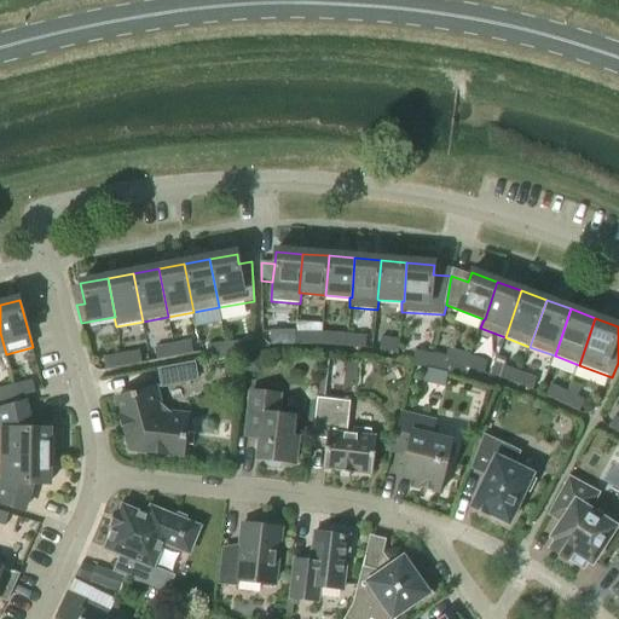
[(314,333),(296,334),(296,346),(314,346),(314,333)]
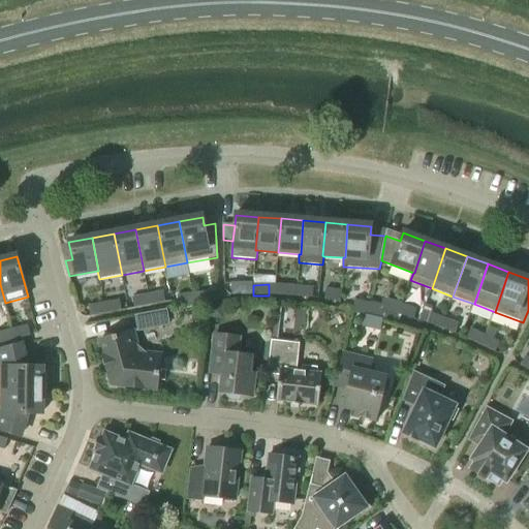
[(297,297),(298,286),(282,285),(281,296),(297,297)]
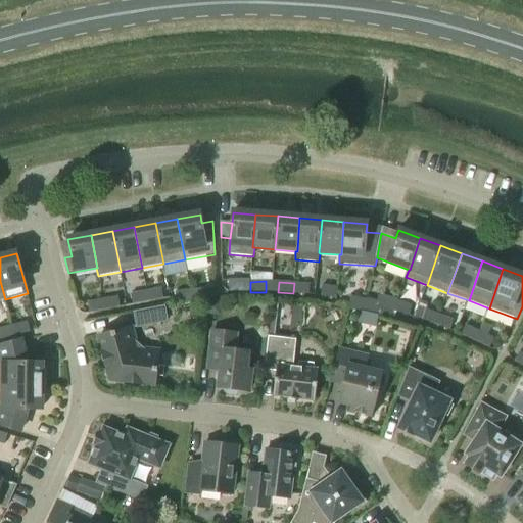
[(294,283),(293,293),(308,295),(310,284),(294,283)]
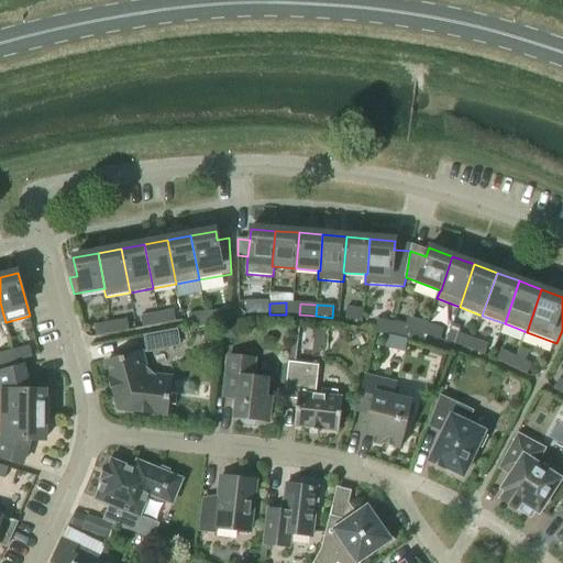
[(362,321),(364,310),(348,308),(345,319),(362,321)]
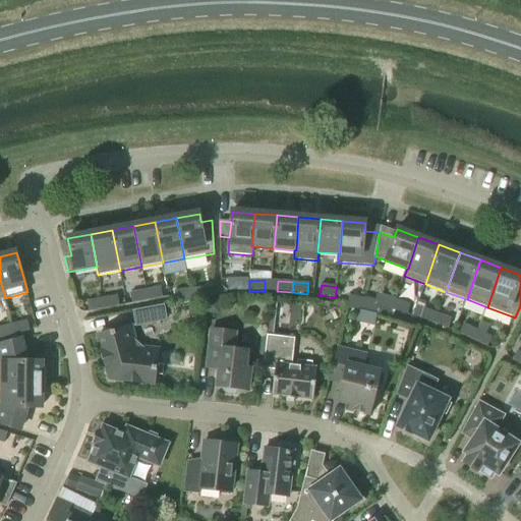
[(146,291),(148,301),(163,298),(161,288),(146,291)]
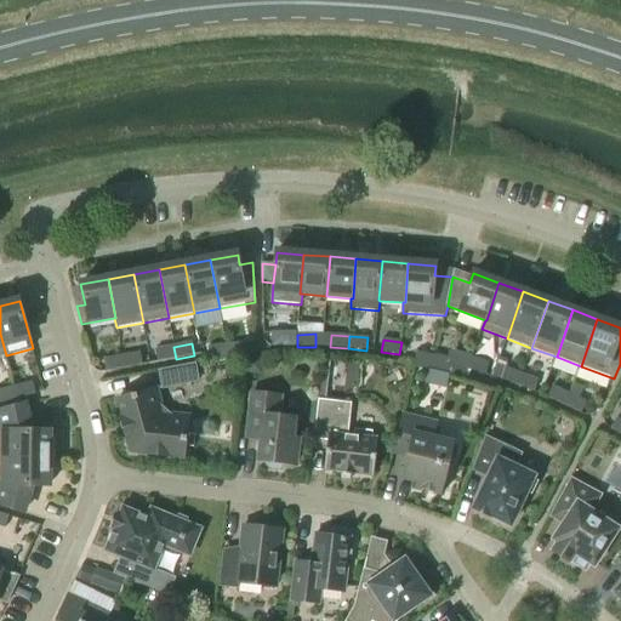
[(227,345),(228,358),(246,355),(245,343),(227,345)]
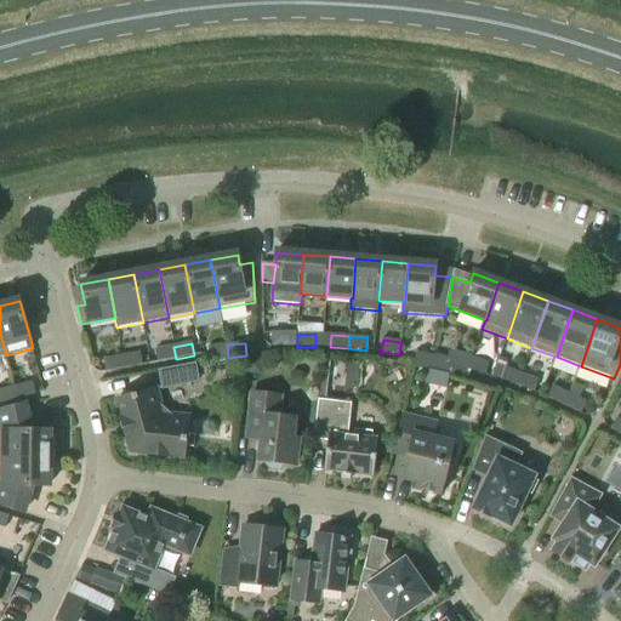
[(228,358),(227,345),(209,347),(210,360),(228,358)]
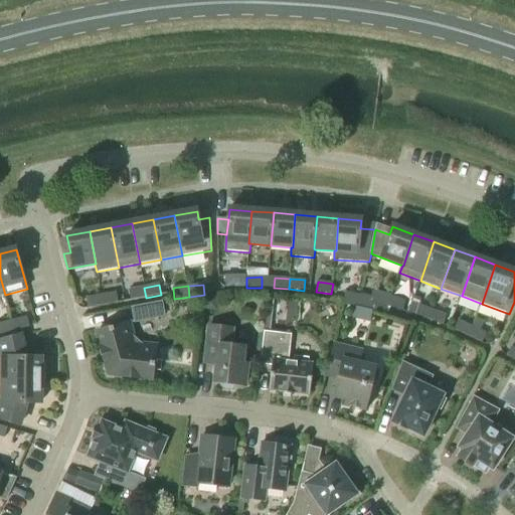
[(146,298),(144,288),(129,290),(131,301),(146,298)]
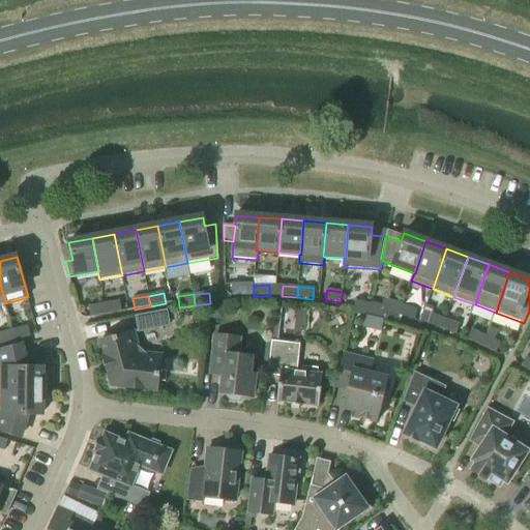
[(371,304),(369,315),(398,321),(400,316),(403,305),(403,304),(384,299),(382,306),(371,304)]
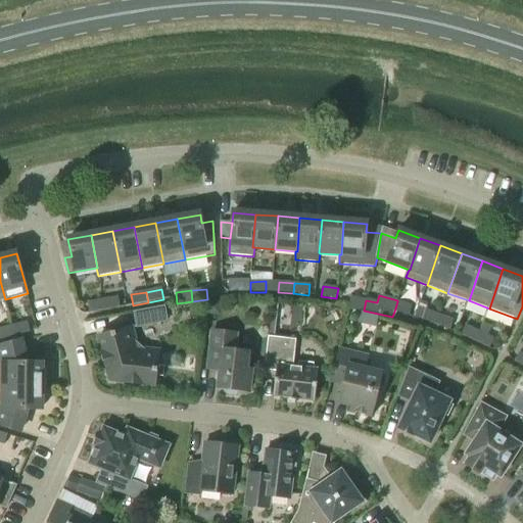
[(364,311),(366,300),(351,296),(348,307),(364,311)]
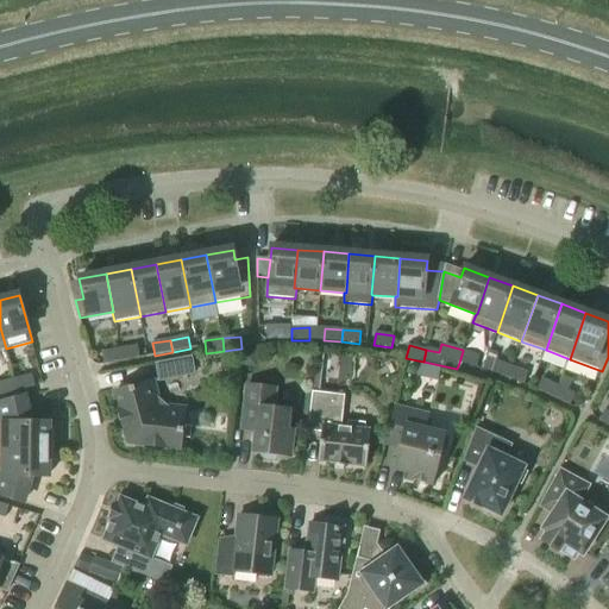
[(120,350),(123,362),(140,358),(138,346),(120,350)]
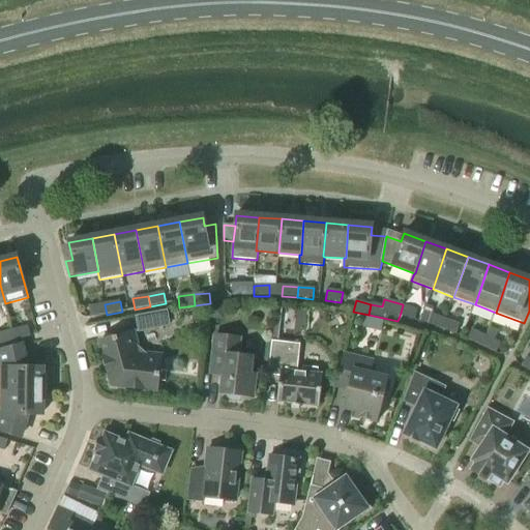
[(107,315),(105,304),(89,306),(91,318),(107,315)]
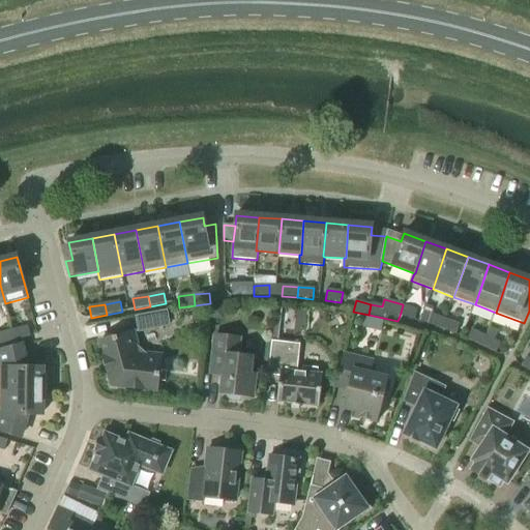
[(208,318),(223,320),(225,305),(210,304),(208,318)]
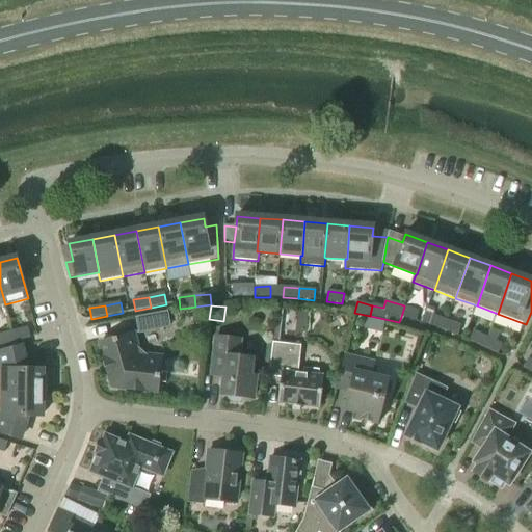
[(404,307),(401,317),(417,321),(420,311),(404,307)]
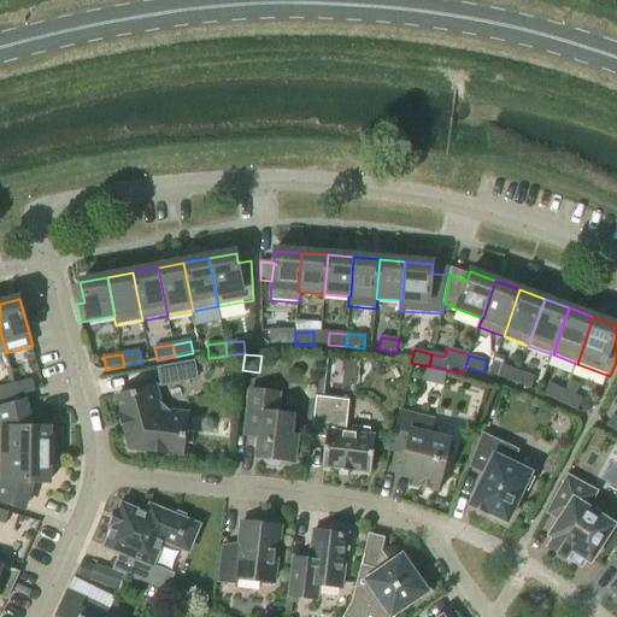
[(162,386),(197,380),(194,363),(158,370),(162,386)]
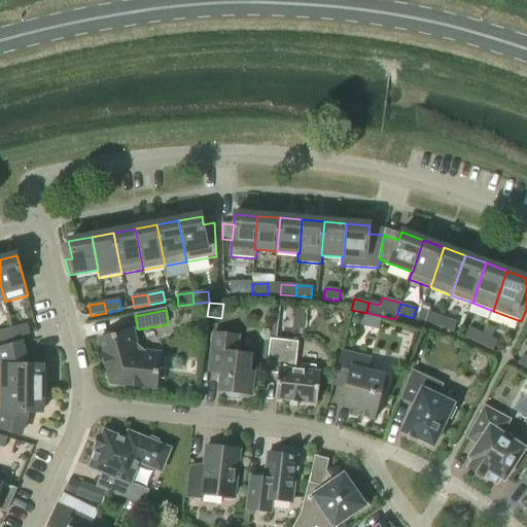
[(438,327),(443,317),(428,312),(424,322),(438,327)]
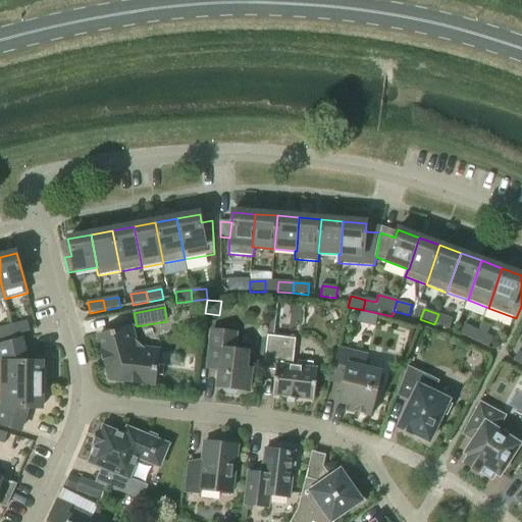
[(438,314),(434,324),(449,329),(453,319),(438,314)]
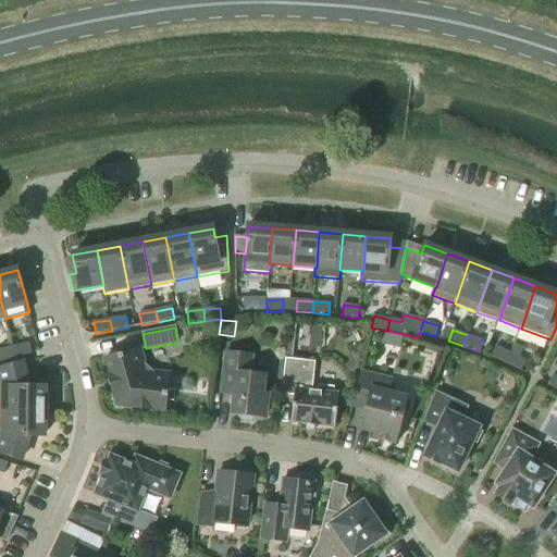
[(13,347),(16,358),(32,354),(29,343),(13,347)]
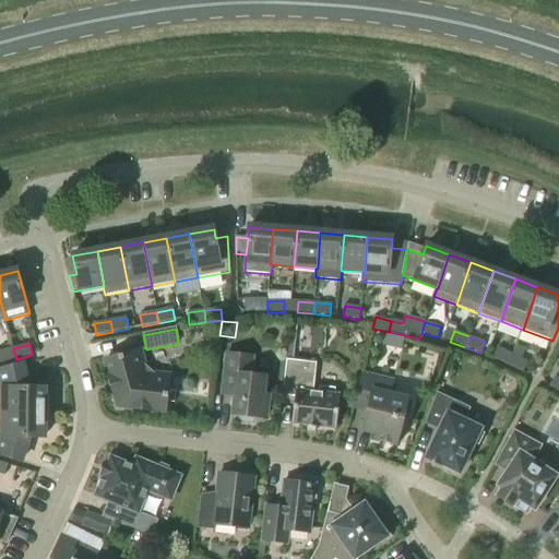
[(16,359),(13,348),(0,352),(0,363),(0,364),(16,359)]
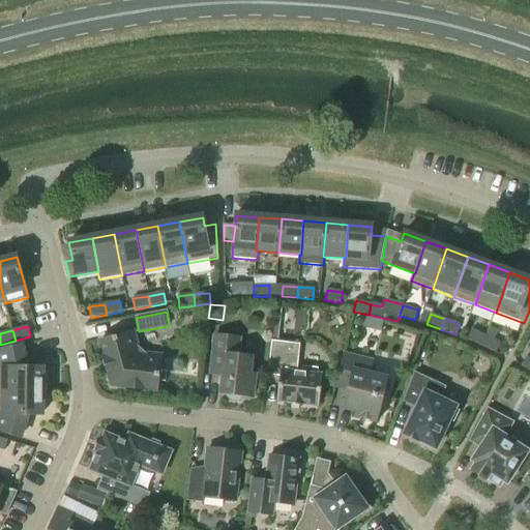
[(481,346),(487,336),(472,330),(467,340),(481,346)]
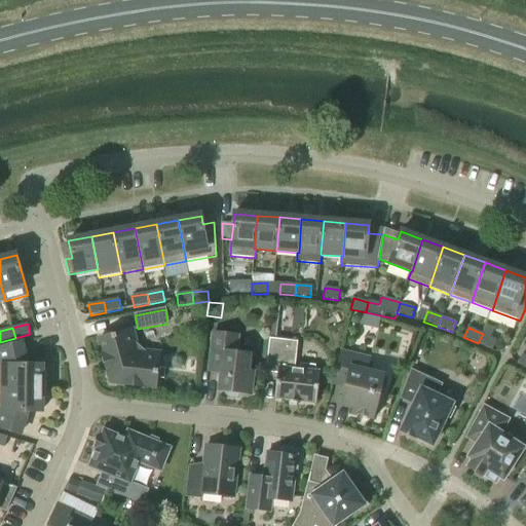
[(156,387),(160,354),(143,352),(136,346),(132,330),(100,339),(111,382),(156,387)]
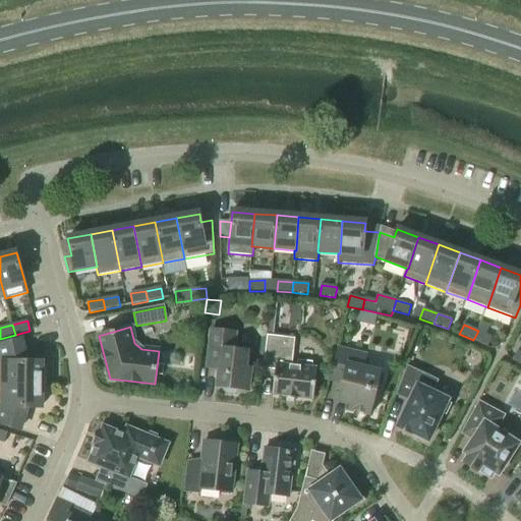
[(248,391),(251,368),(245,368),(247,351),(234,350),(236,333),(212,330),(208,362),(217,363),(220,367),(217,388),(223,388),(224,392),(235,394),(237,390),(248,391)]
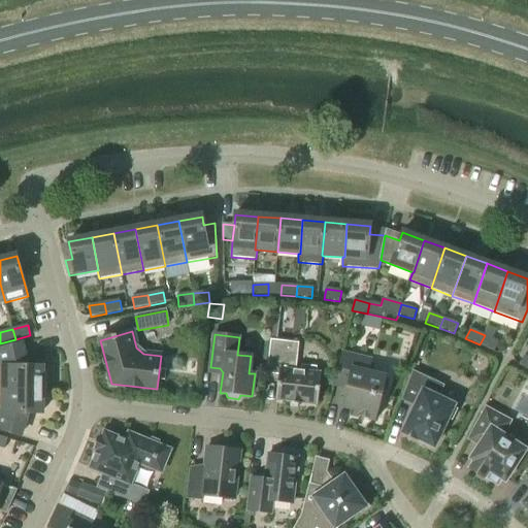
[(498,341),(485,335),(480,344),(494,352),(498,341)]
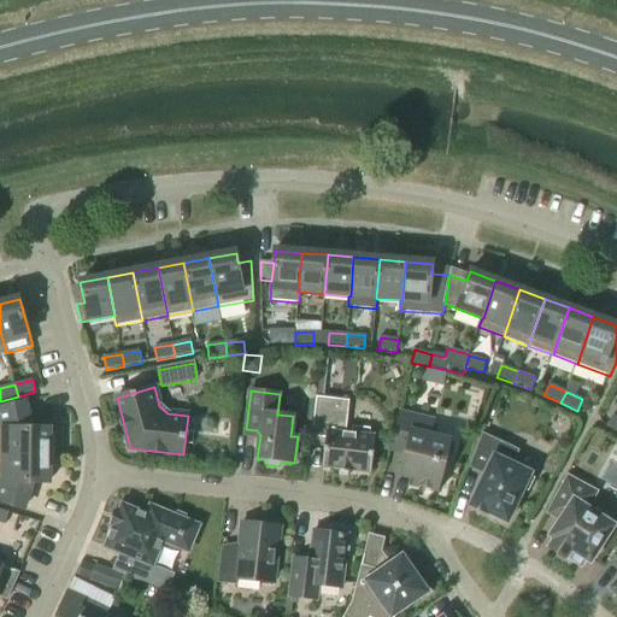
[(370,472),(375,438),(370,436),(370,429),(353,428),(352,434),(345,434),(347,412),(330,411),(331,399),(316,398),(312,438),(327,439),(323,468),(336,469),(336,471),(340,471),(340,472),(347,474),(347,472),(352,472),(352,471),(370,472)]
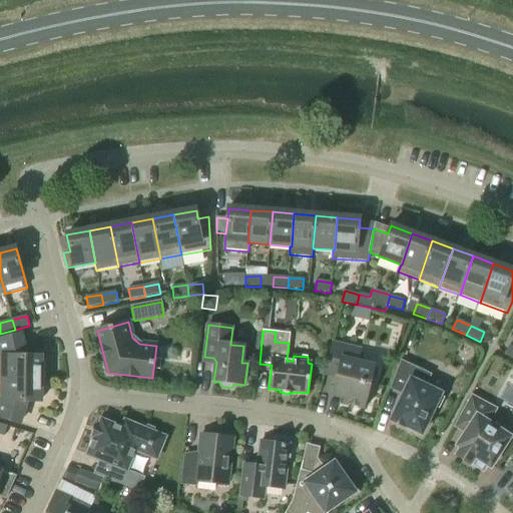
[(0,379),(46,380),(46,364),(41,363),(41,357),(20,357),(14,336),(0,340),(0,379)]
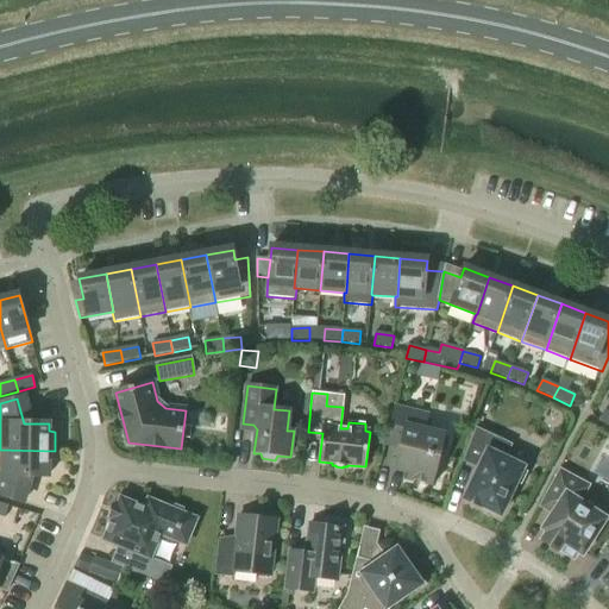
[(445,437),(446,434),(426,429),(429,415),(395,407),(385,445),(399,449),(394,470),(407,473),(406,479),(433,487),(441,453),(445,451),(447,441),(445,437)]
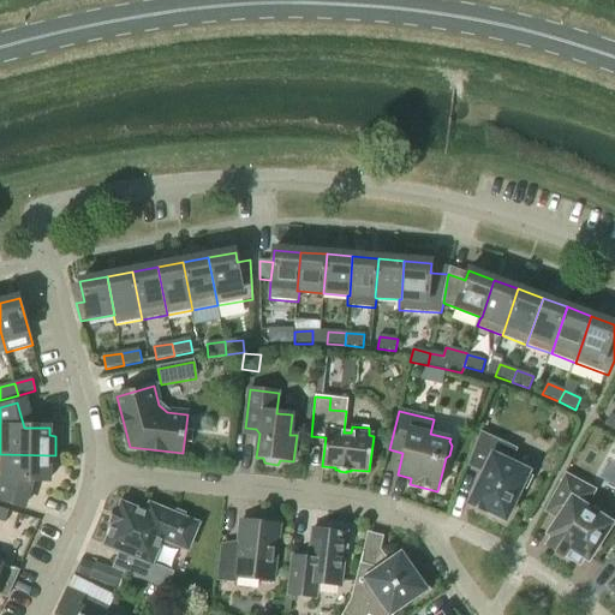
[(614,430),(614,416),(610,413),(604,424),(614,430)]
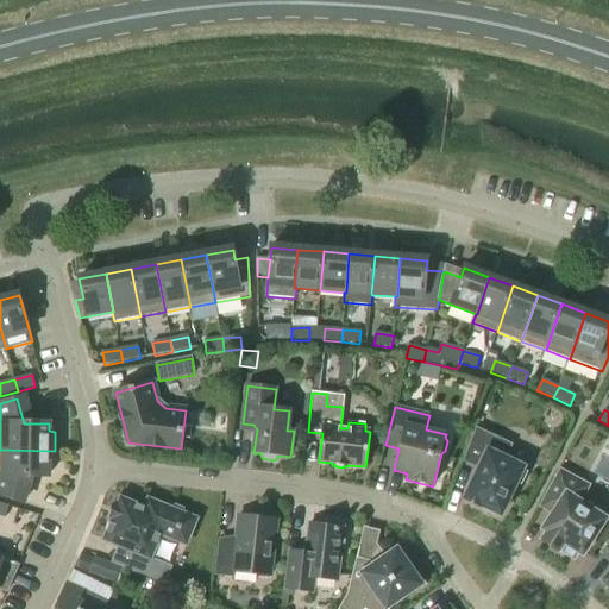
[(522,470),(523,468),(506,459),(513,445),(476,428),(462,462),(478,469),(465,500),(481,507),(481,506),(501,515),(516,483),(521,485),(527,472),(522,470)]
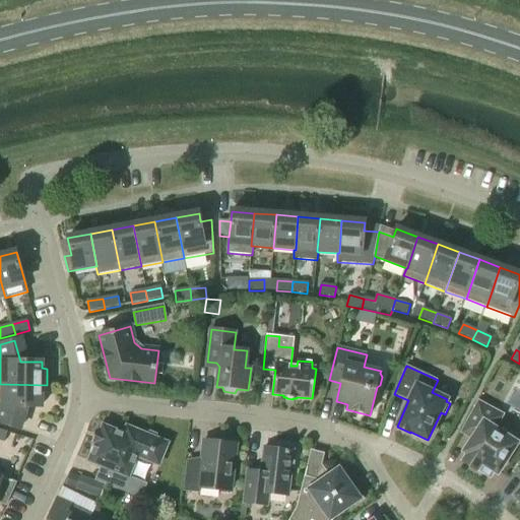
[(47,385),(0,384),(0,424),(14,428),(20,407),(42,407),(42,401),(47,401),(47,385)]
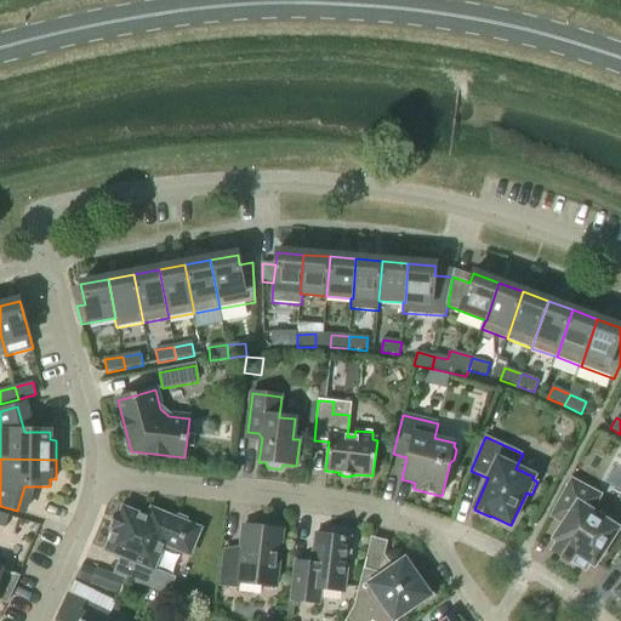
[(593,565),(617,529),(591,511),(598,495),(571,480),(552,516),(565,523),(567,522),(570,524),(552,552),(568,563),(569,560),(585,570),(590,563),(593,565)]
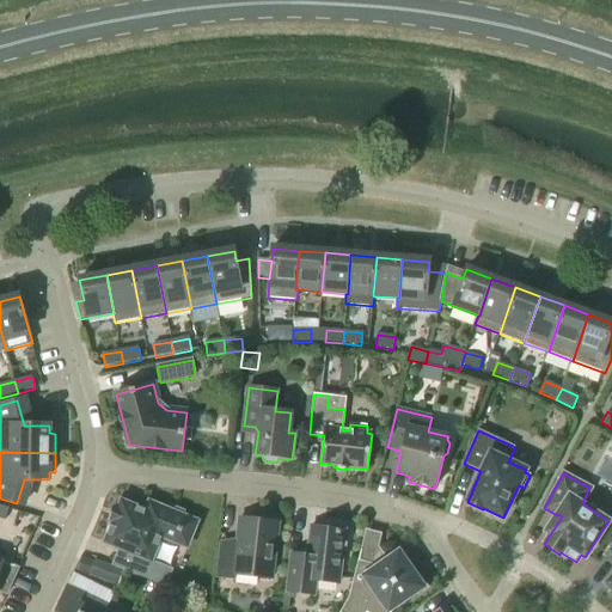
[(114,507),(109,520),(112,522),(104,543),(118,549),(112,565),(132,573),(167,587),(175,569),(153,561),(161,538),(188,548),(199,521),(185,516),(187,512),(176,507),(173,512),(150,502),(146,510),(122,501),(118,509),(114,507)]
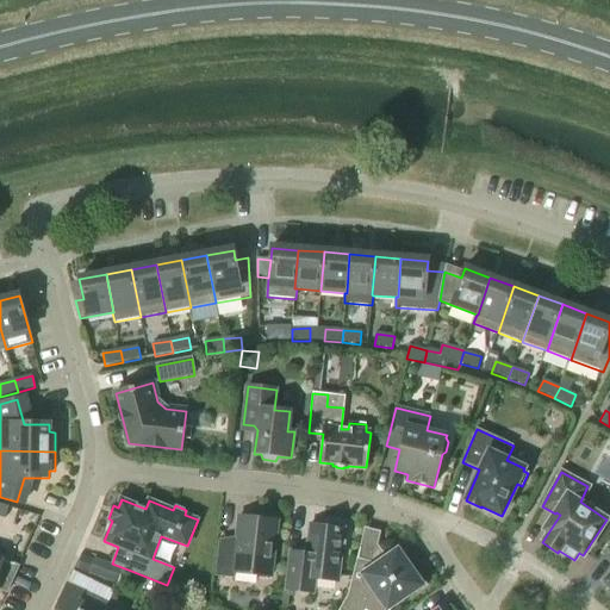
[(221,536),(219,543),(216,577),(234,578),(235,573),(271,578),(278,521),(274,521),(271,517),(262,516),(259,518),(240,517),(237,539),(221,536)]
